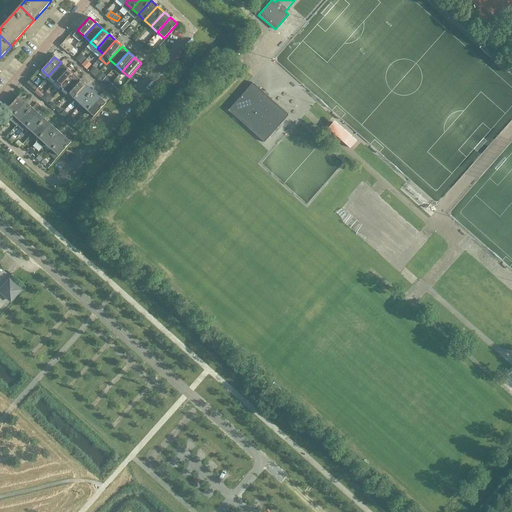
[(61,62),(48,76),(55,82),(67,68),(61,62)]
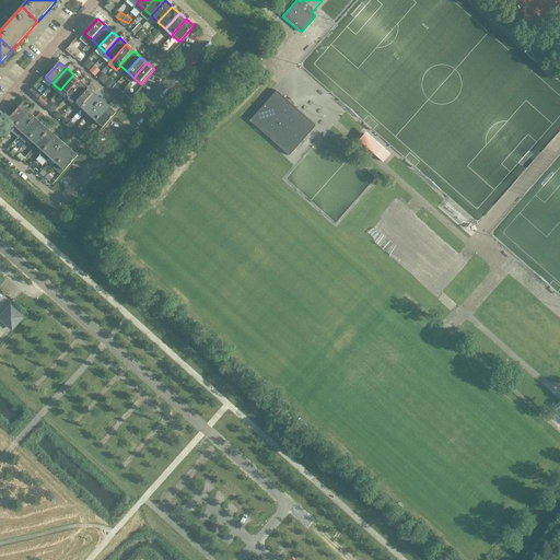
[(73,74),(60,90),(67,96),(81,81),(73,74)]
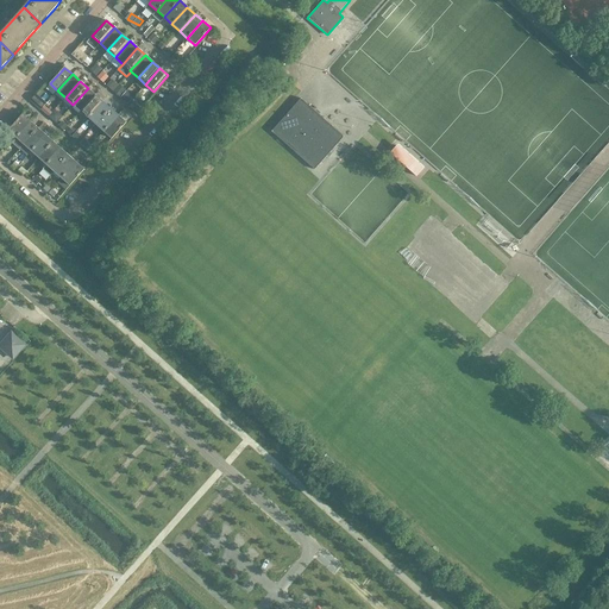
[(88,88),(73,105),(81,111),(95,95),(88,88)]
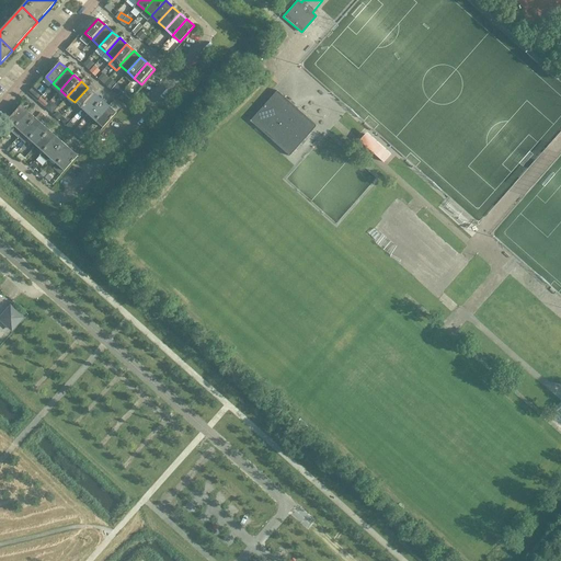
[(88,88),(75,102),(81,109),(94,93),(88,88)]
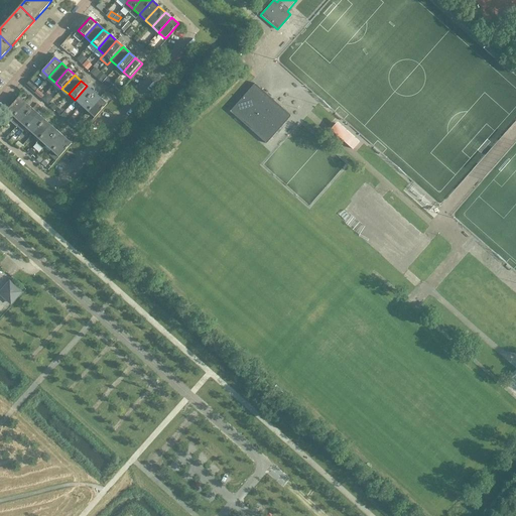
[(230,111),(266,144),(291,116),(255,83),(230,111)]
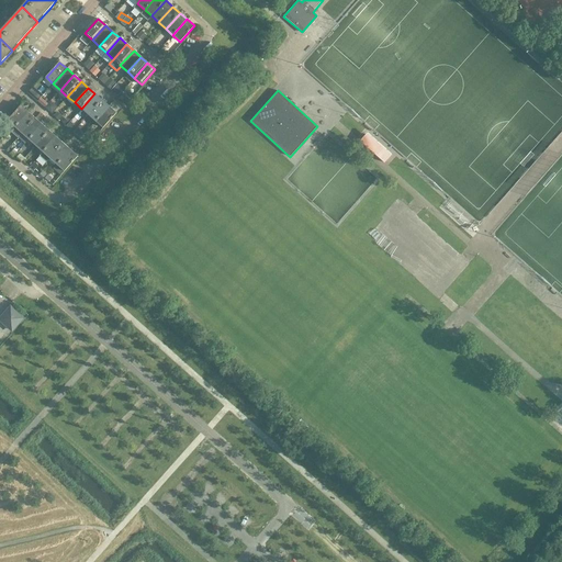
[(94,93),(81,109),(89,115),(102,100),(94,93)]
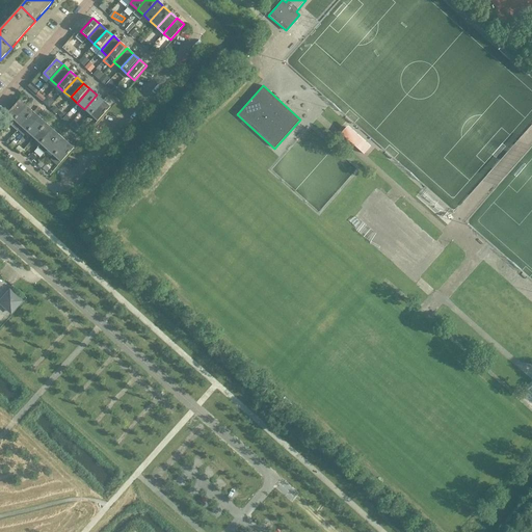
[(97,95),(84,109),(90,115),(103,101),(97,95)]
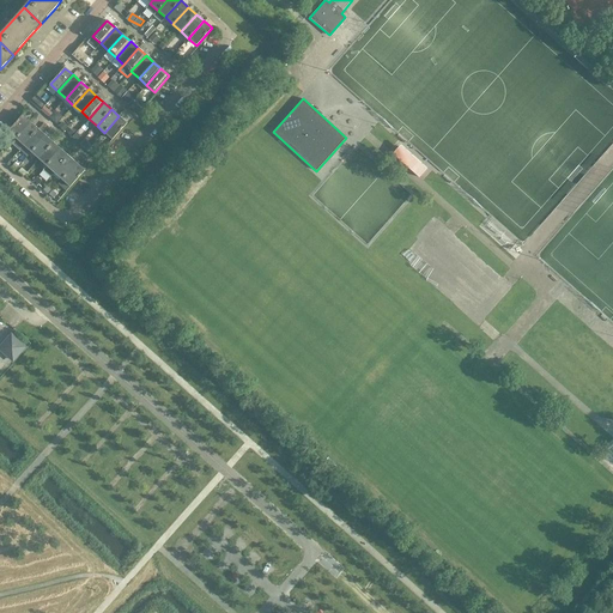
[(8,132),(16,139),(31,122),(23,115),(8,132)]
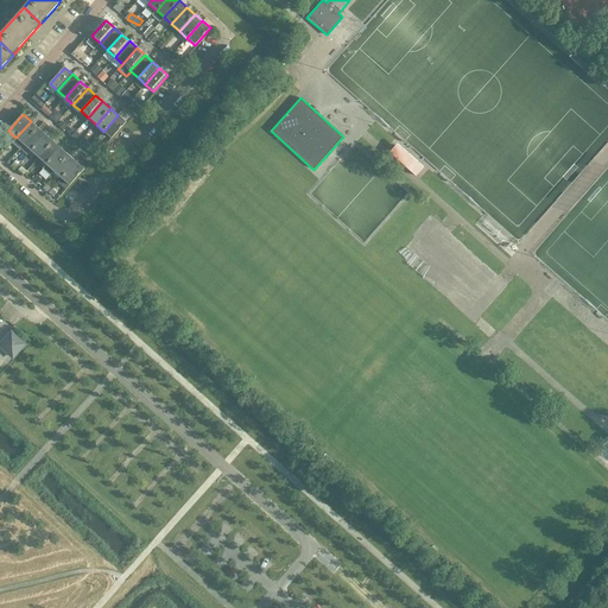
[(118,115),(103,132),(112,139),(126,122),(118,115)]
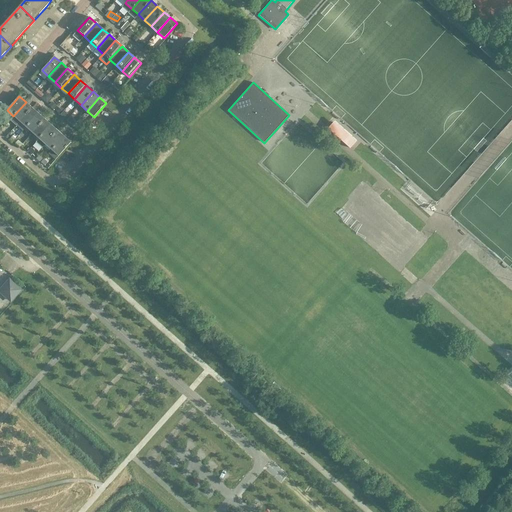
[(26,102),(13,116),(20,122),(32,107),(26,102)]
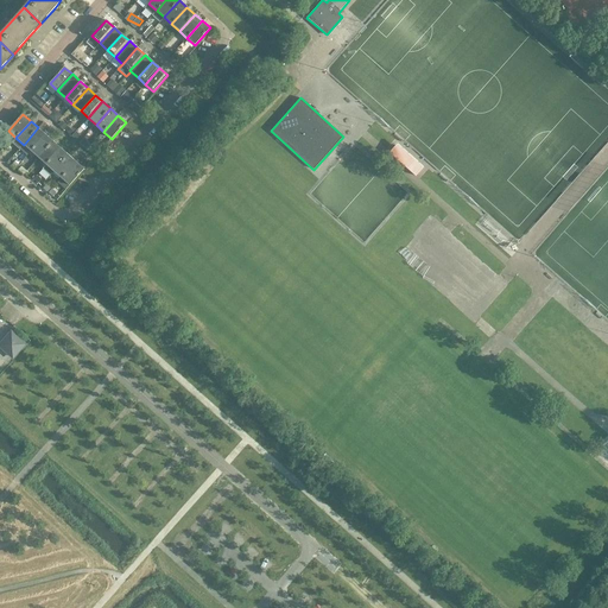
[(38,127),(24,145),(19,149),(27,156),(31,151),(46,134),(38,127)]
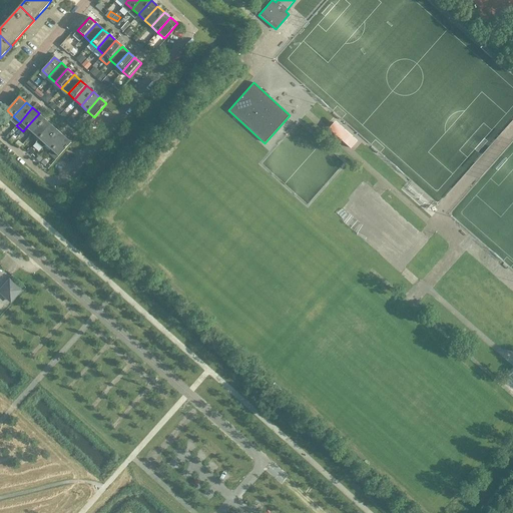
[(39,113),(26,127),(33,133),(45,119),(39,113)]
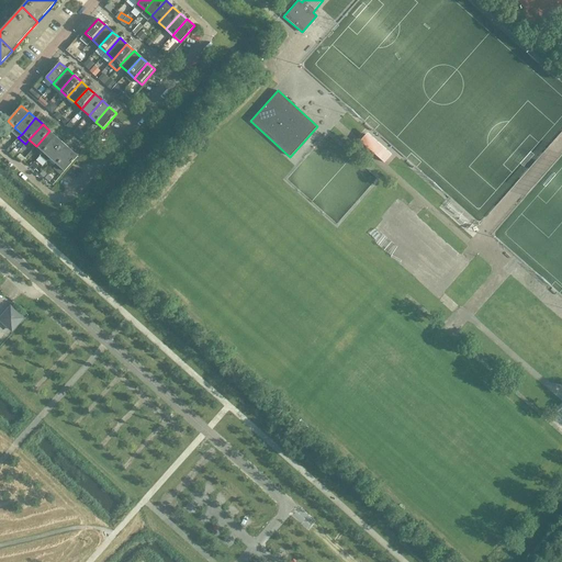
[(373,128),(370,132),(379,141),(382,137),(373,128)]
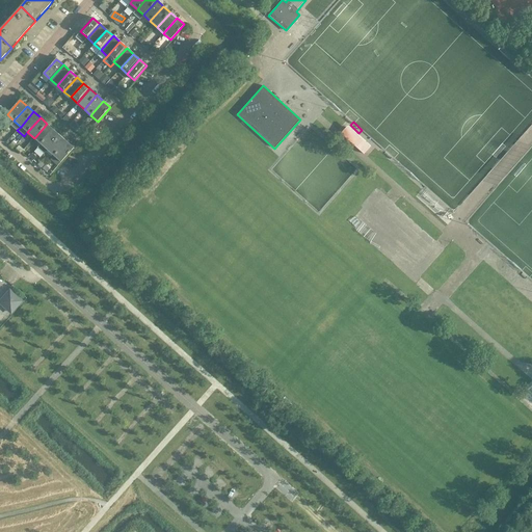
[(47,124),(34,138),(41,144),(54,130),(47,124)]
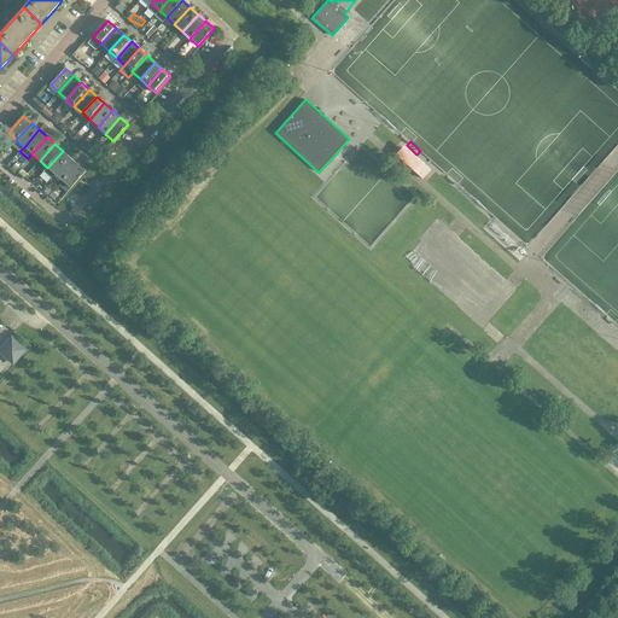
[(403,146),(395,155),(423,179),(431,170),(403,146)]
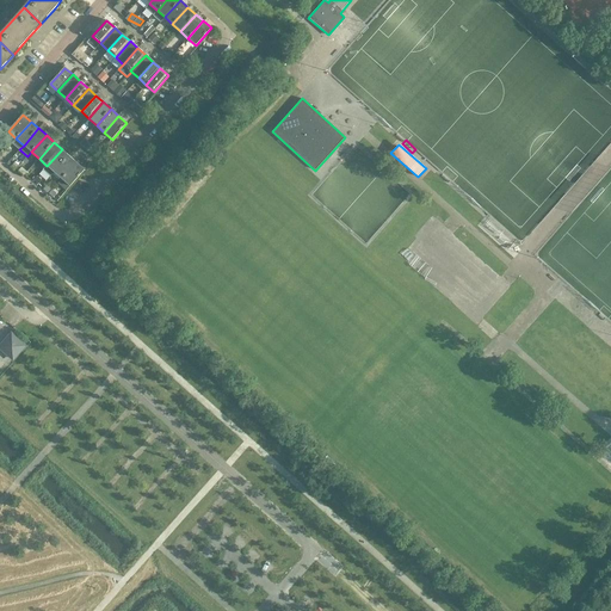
[(62,149),(47,166),(39,173),(42,174),(49,167),(55,173),(69,155),(62,149)]
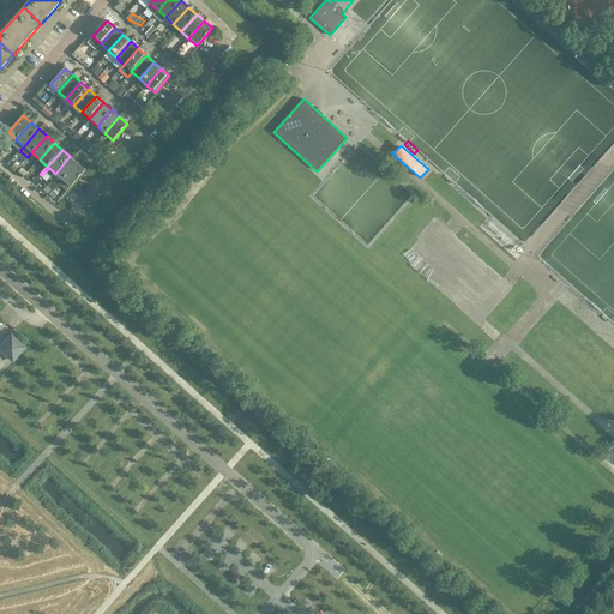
[(70,156),(55,174),(62,180),(78,163),(70,156)]
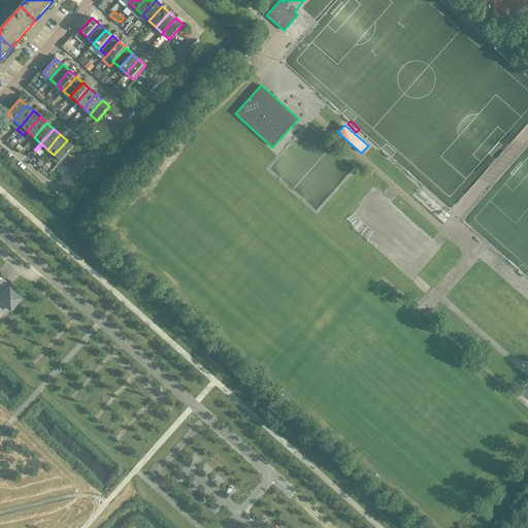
[(67,140),(54,155),(61,161),(73,146),(67,140)]
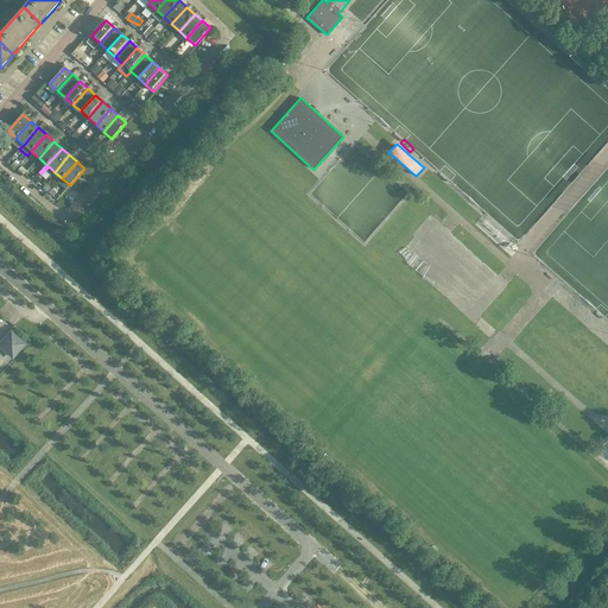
[(25,344),(12,333),(0,344),(0,346),(13,358),(25,344)]
